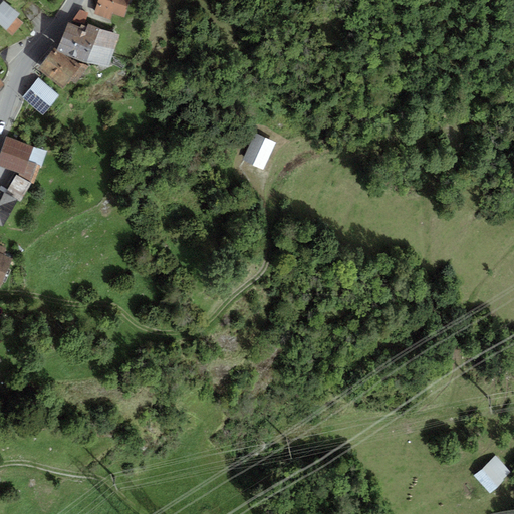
[(16,17),(19,13),(4,0),(0,5),(0,25),(13,36),(23,22),(16,17)]
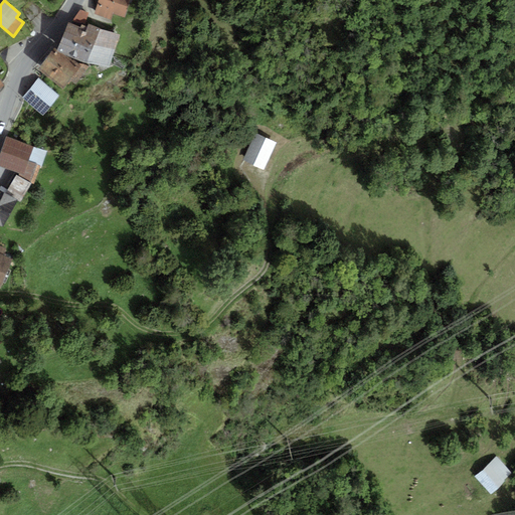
[(98,0),(94,14),(112,20),(114,14),(125,18),(129,4),(131,5),(132,0),(98,0)]
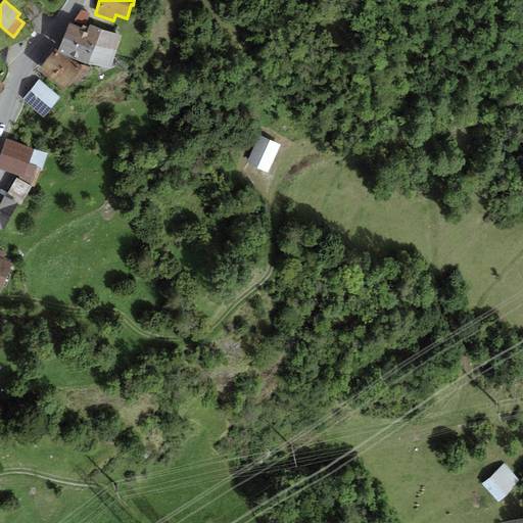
[(86,26),(90,13),(81,10),(74,21),(86,26)]
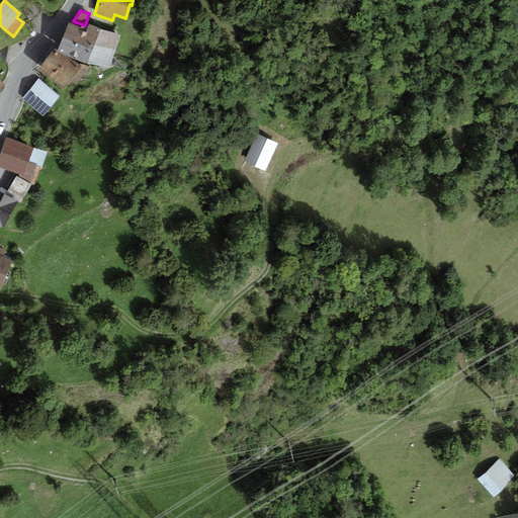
[(69,23),(63,38),(115,52),(120,36),(89,24),(88,27),(82,25),(80,27),(69,23)]
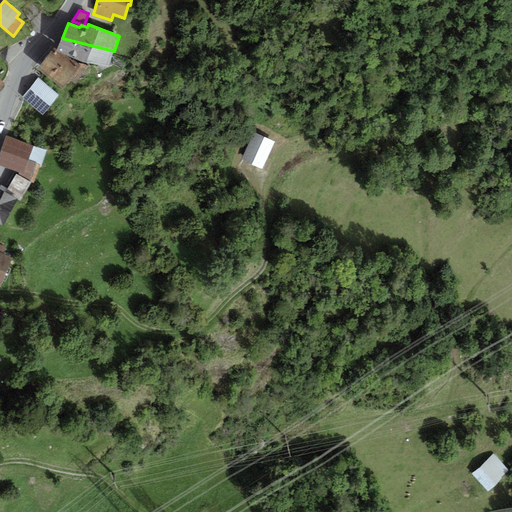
[(114,51),(62,38),(57,50),(56,51),(71,58),(109,66),(114,51)]
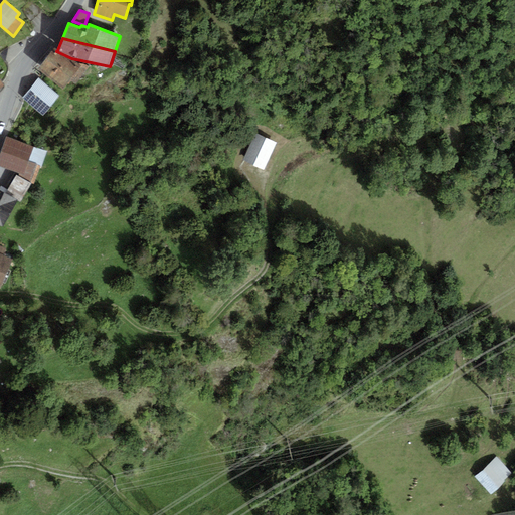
[(57,50),(54,48),(37,69),(61,90),(80,66),(71,58),(56,51),(57,50)]
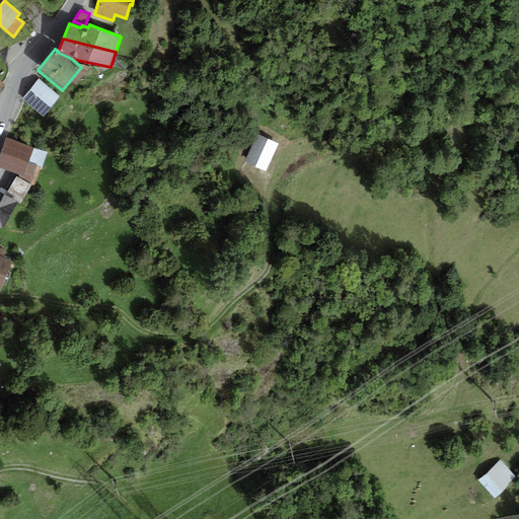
[(60,97),(40,79),(22,98),(43,117),(60,97)]
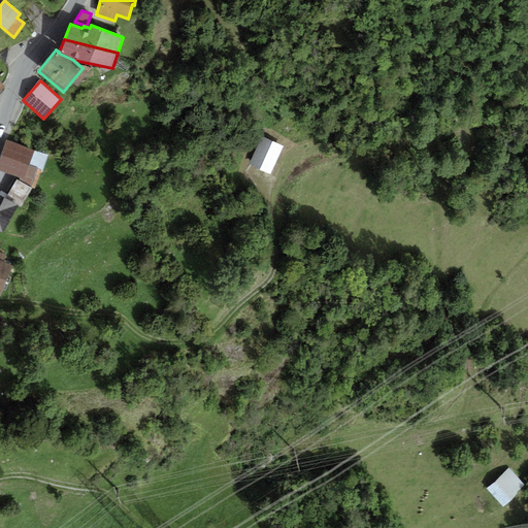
[(47,155),(6,140),(0,157),(0,170),(20,178),(19,180),(32,189),(34,190),(41,171),(42,172),(47,155)]
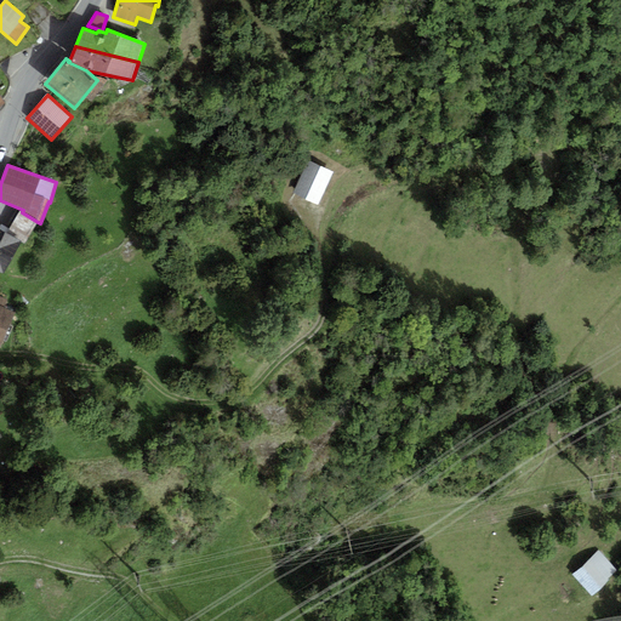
[(334,177),(307,166),(294,198),(320,209),(334,177)]
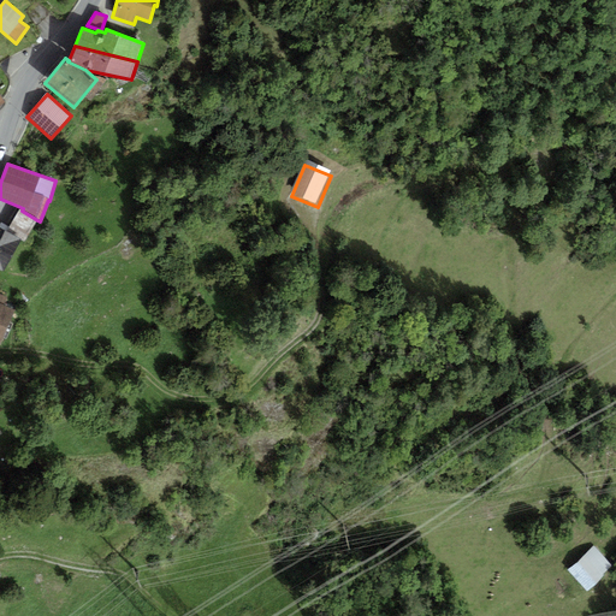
[(22,211),(19,209),(9,226),(6,231),(21,240),(21,241),(24,242),(37,220),(22,211)]
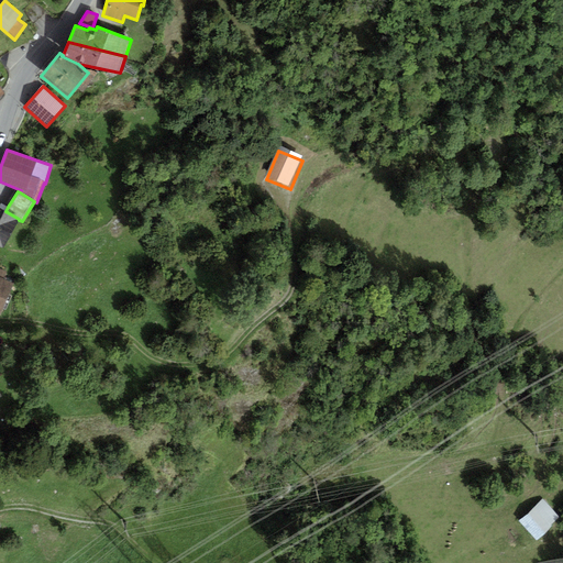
[(19,220),(19,219),(6,211),(0,208),(0,246),(2,249),(19,220)]
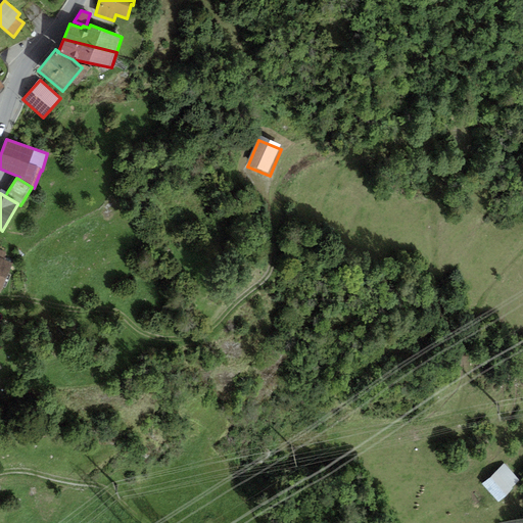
[(0,291),(12,264),(3,259),(0,257),(0,291)]
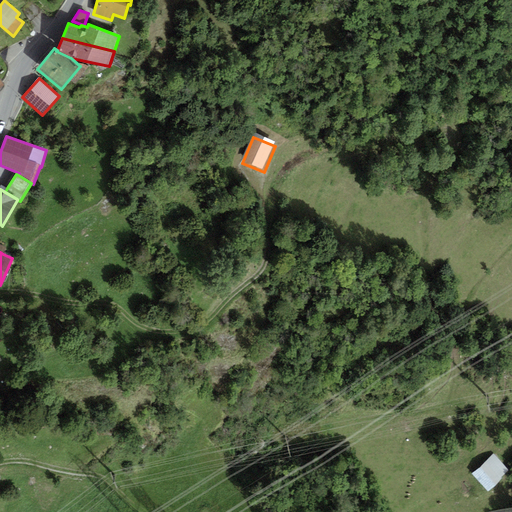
[(491,457),(468,477),(484,495),(507,475),(491,457)]
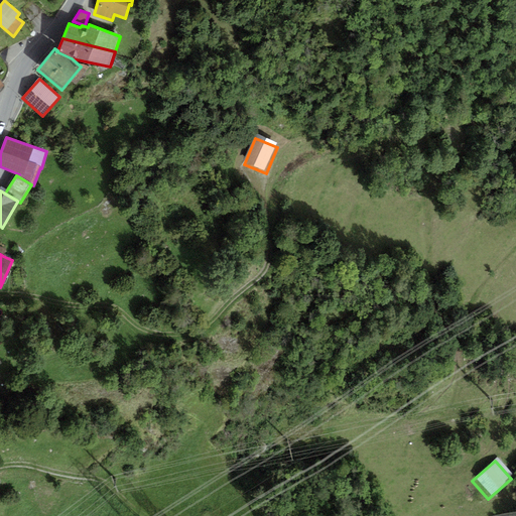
All buildings are outlined.
